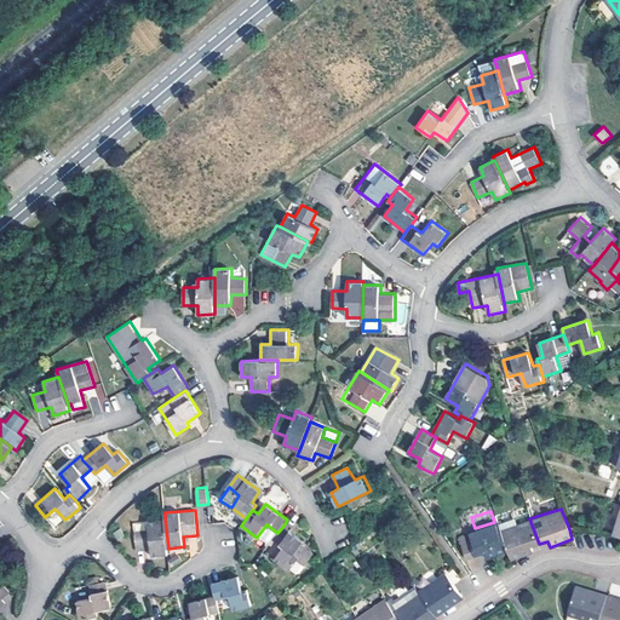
[(168,549),(165,517),(148,520),(149,529),(133,530),(136,549),(150,546),(151,556),(168,554),(168,549)]
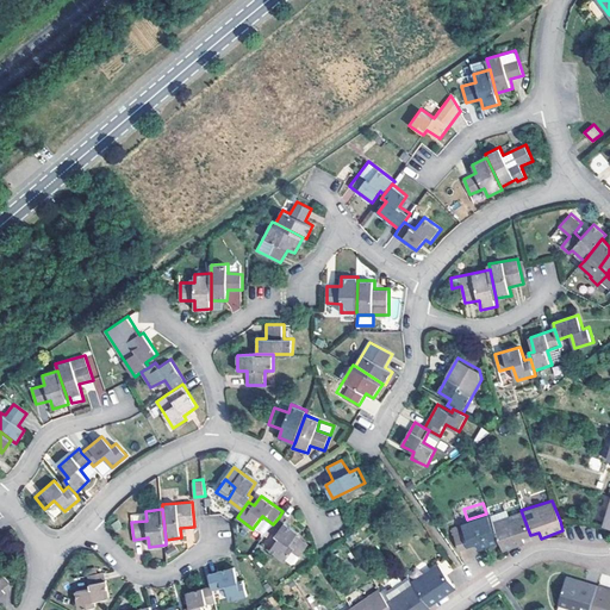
[(521,510),(493,520),(500,543),(503,551),(526,543),(524,537),(530,535),(521,510)]
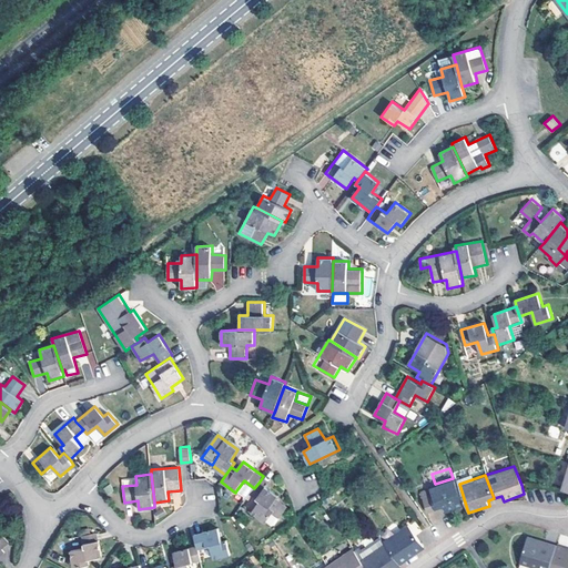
[(466,506),(459,484),(457,477),(453,478),(435,484),(419,489),(428,513),(444,507),(446,513),(466,506)]
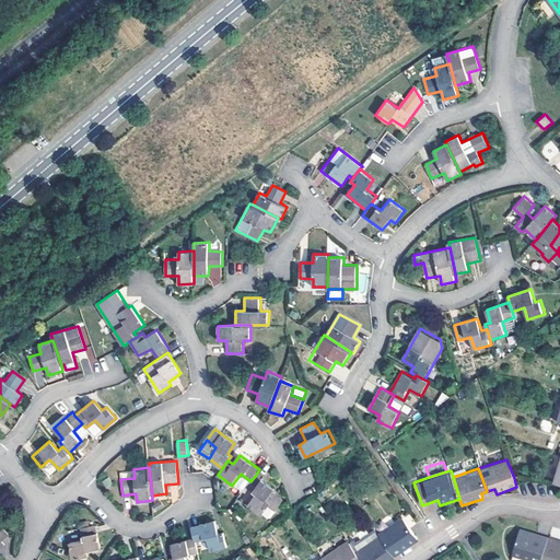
[(243,491),(246,486),(251,481),(241,474),(233,483),(243,491)]
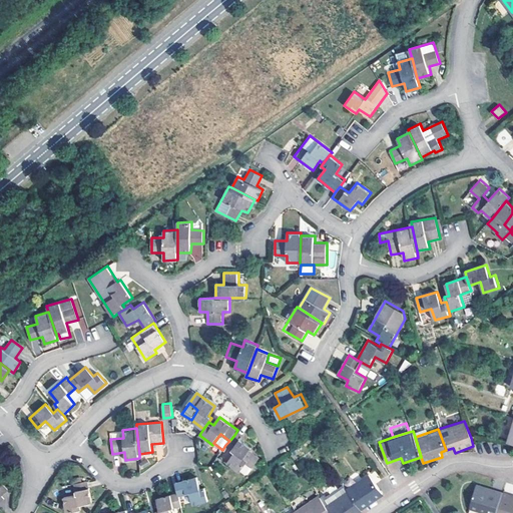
[(229,441),(225,445),(234,452),(228,462),(240,471),(241,470),(245,473),(248,473),(260,457),(249,450),(251,447),(234,435),(229,441)]
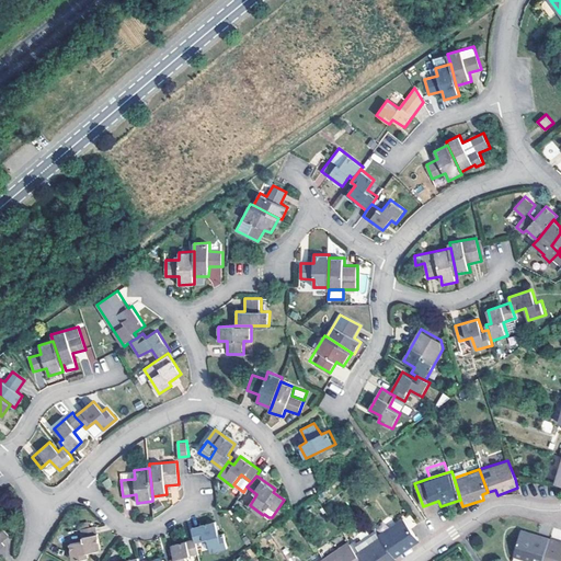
[(397,557),(420,541),(410,530),(401,519),(380,534),(381,536),(397,557)]
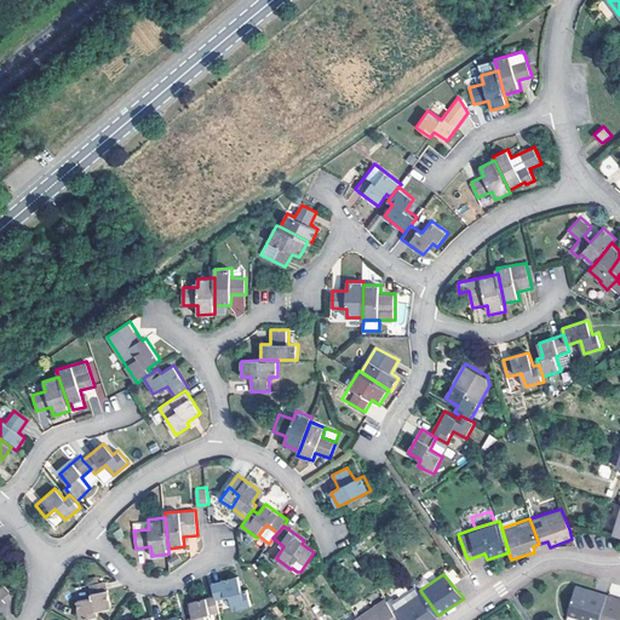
[(216,595),(217,600),(229,596),(234,610),(252,604),(247,589),(242,590),(239,575),(212,583),(216,595)]
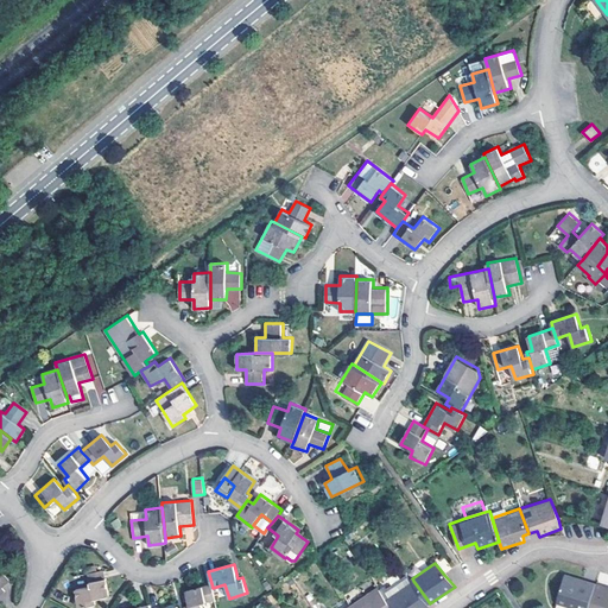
[(0,607),(0,596),(6,591),(2,588),(11,582),(0,568),(0,607)]
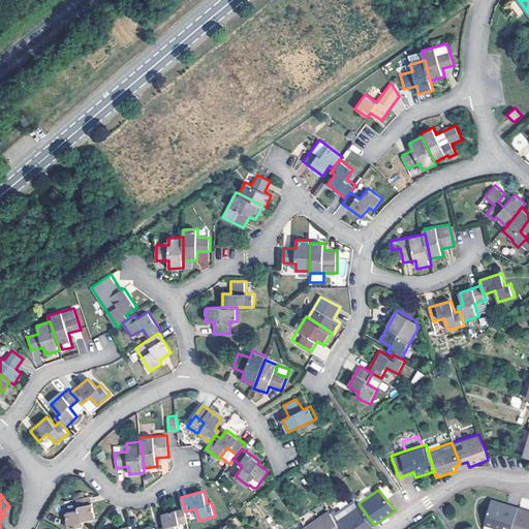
[(83,521),(95,518),(90,495),(76,498),(79,509),(66,512),(70,528),(84,526),(83,521)]
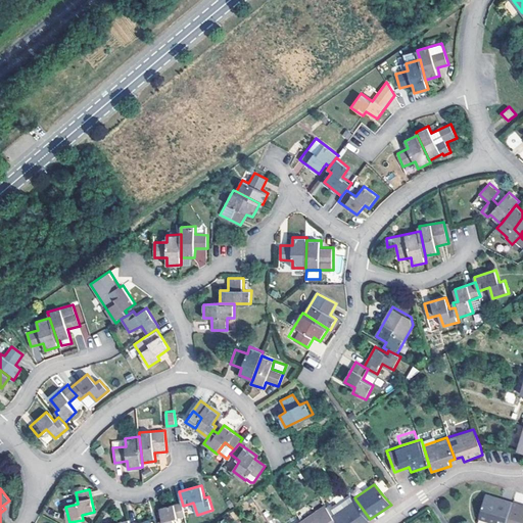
[(497,522),(500,520),(507,522),(514,503),(486,494),(479,518),(495,522),(497,522)]
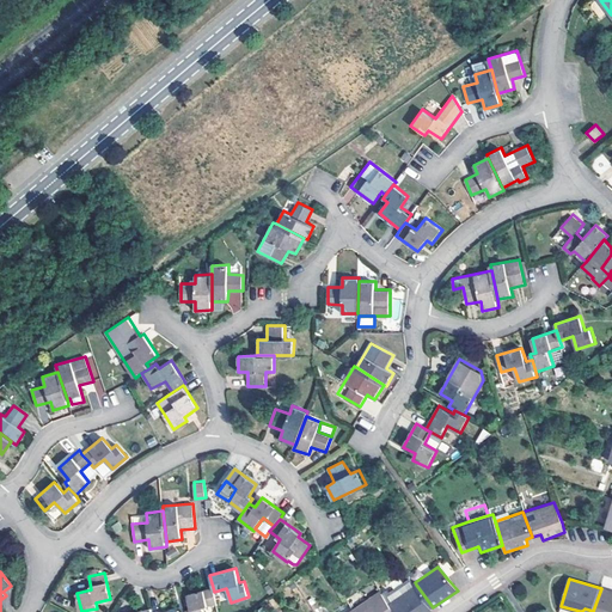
[(434,611),(435,611),(433,607),(416,585),(387,603),(393,611),(434,611)]
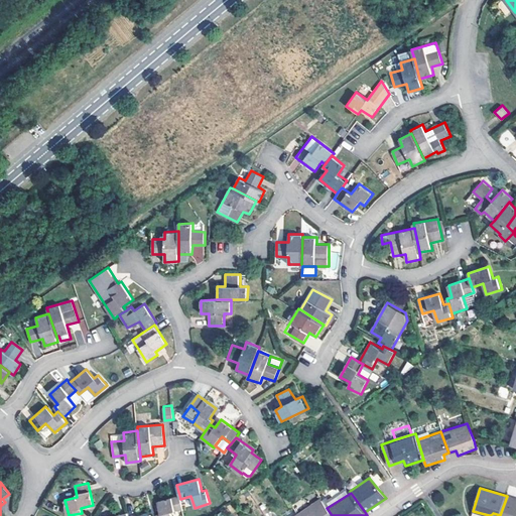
[(156,515),(172,515),(172,512),(183,509),(180,499),(179,495),(157,501),(160,514),(156,515)]
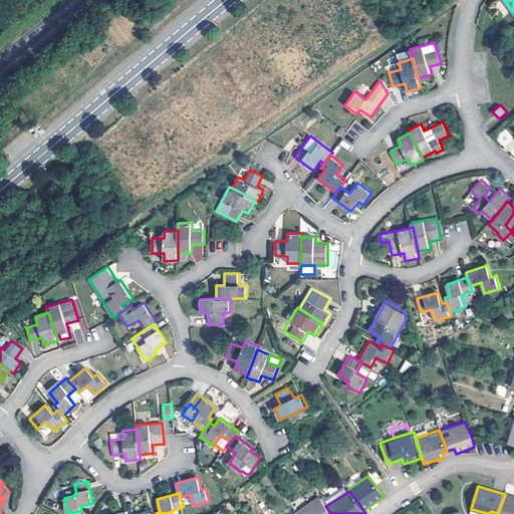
[(513,513),(513,496),(505,494),(498,513),(501,513),(513,513)]
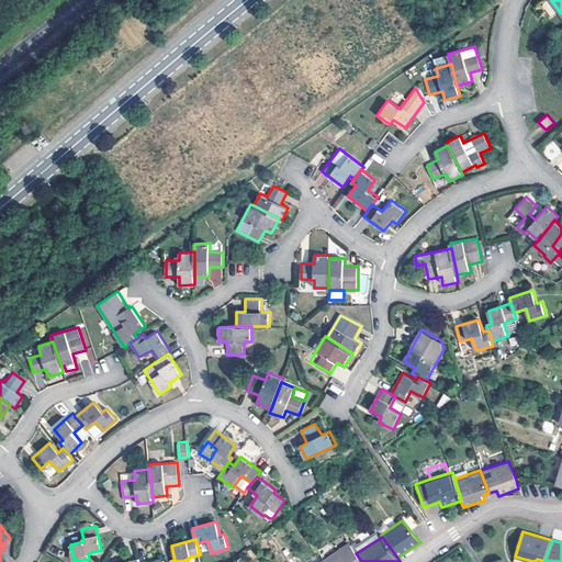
[(361,561),(356,553),(349,542),(323,560),(324,561),(361,561)]
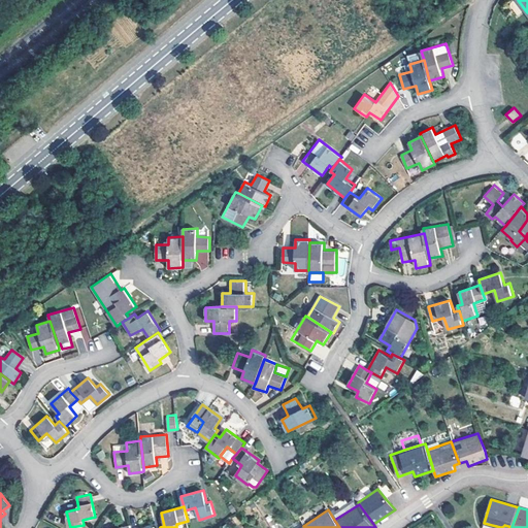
All buildings are outlined.
